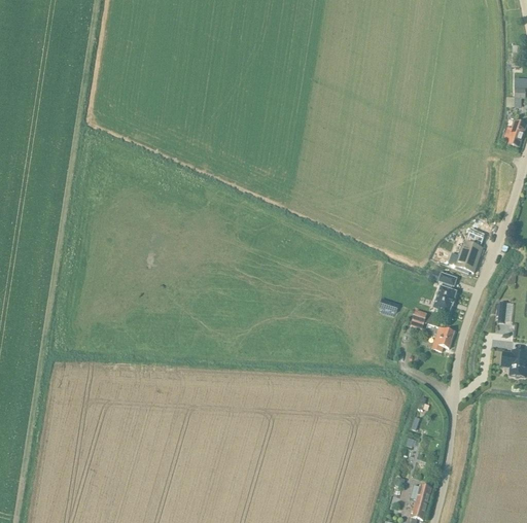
[(524,86),(514,88),(515,98),(525,97),(524,86)]
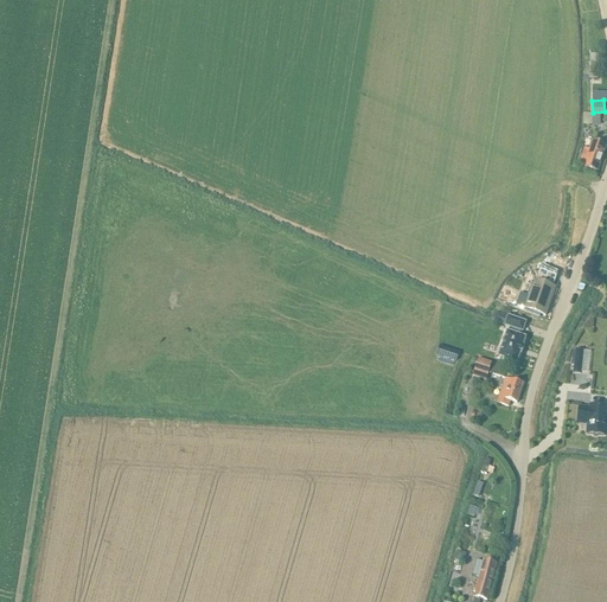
[(598,168),(606,141),(592,136),(588,146),(585,145),(579,162),(598,168)]
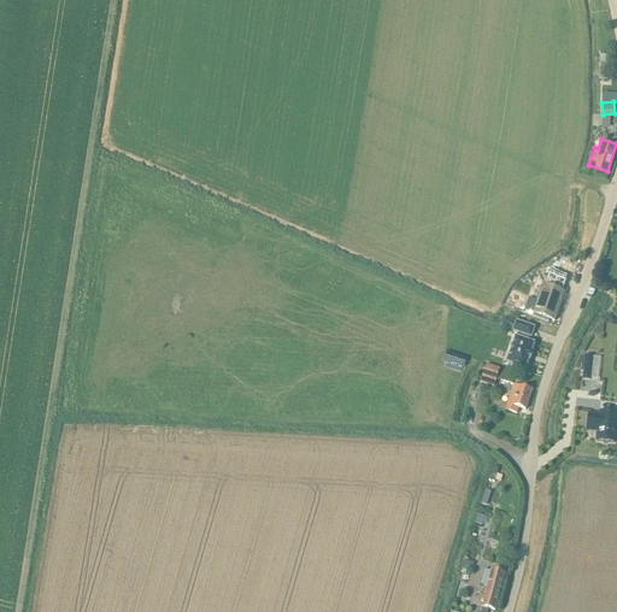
[(552,272),(565,277),(570,264),(559,260),(558,266),(554,265),(552,272)]
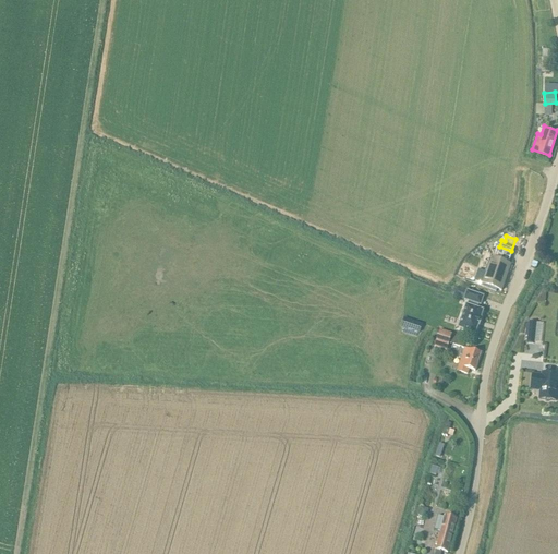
[(486,269),(482,280),(501,287),(510,262),(490,255),(489,259),(488,257),(487,260),(485,268),(486,269)]
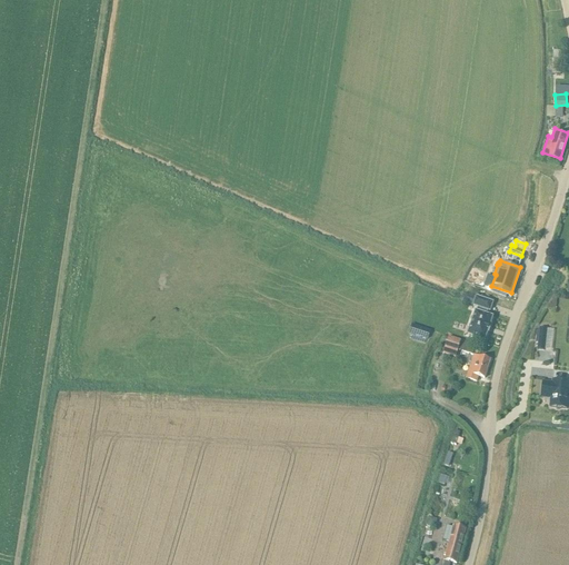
[(466,290),(462,298),(472,301),(472,303),(478,305),(477,308),(475,307),(467,331),(485,337),(487,329),(488,330),(490,323),(490,321),(492,315),(492,314),(486,313),(487,311),(488,308),(488,307),(490,308),(492,301),(492,299),(483,297),(476,294),(466,290)]
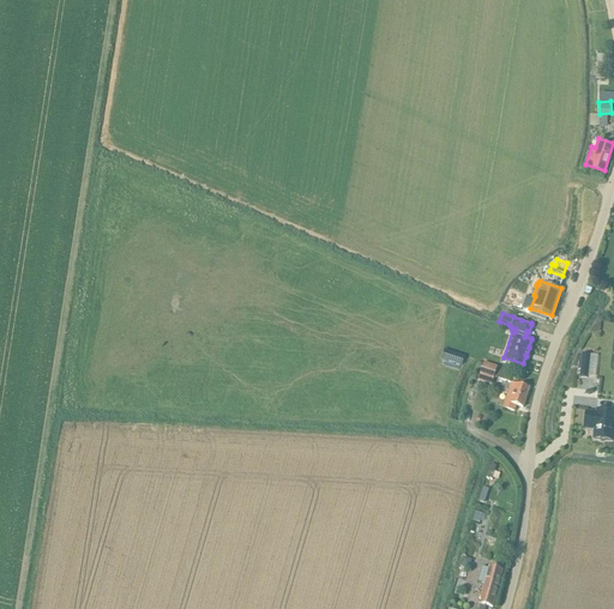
[(579,349),(577,371),(579,371),(579,372),(588,373),(589,363),(590,351),(590,350),(579,349)]
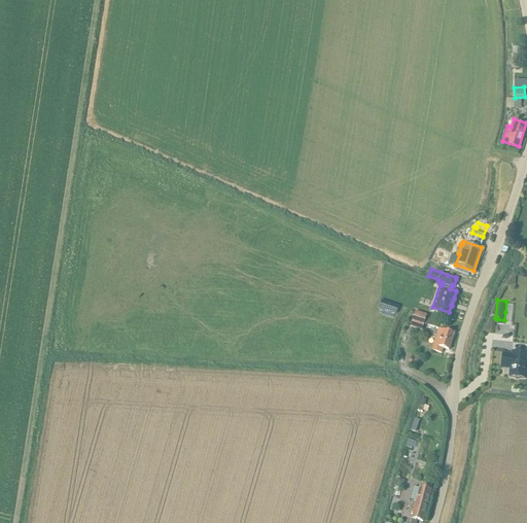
[(422,327),(426,313),(415,309),(411,323),(422,327)]
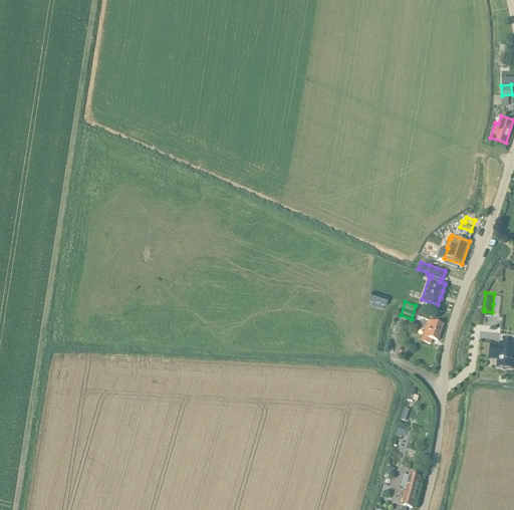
[(426,316),(428,309),(417,305),(414,313),(426,316)]
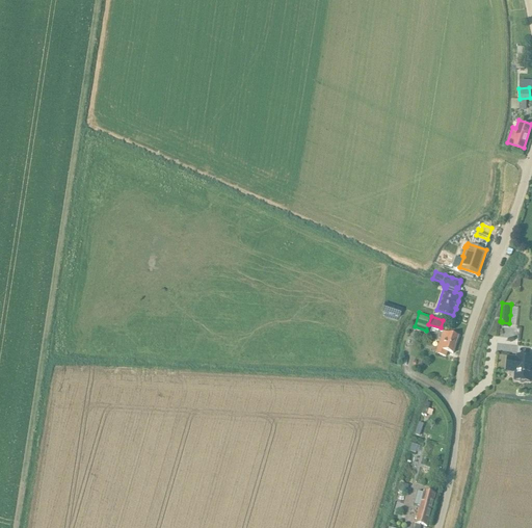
[(453,351),(459,334),(443,328),(435,350),(445,353),(447,349),(453,351)]
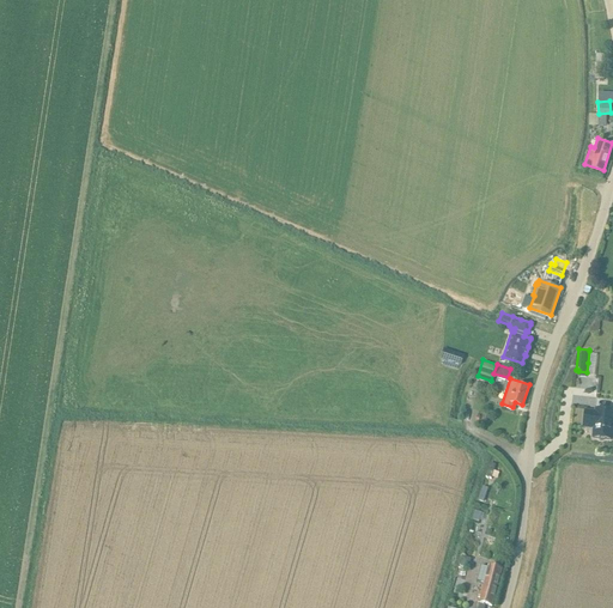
[(584,407),(583,423),(593,424),(592,435),(612,437),(612,426),(612,407),(595,406),(595,408),(584,407)]
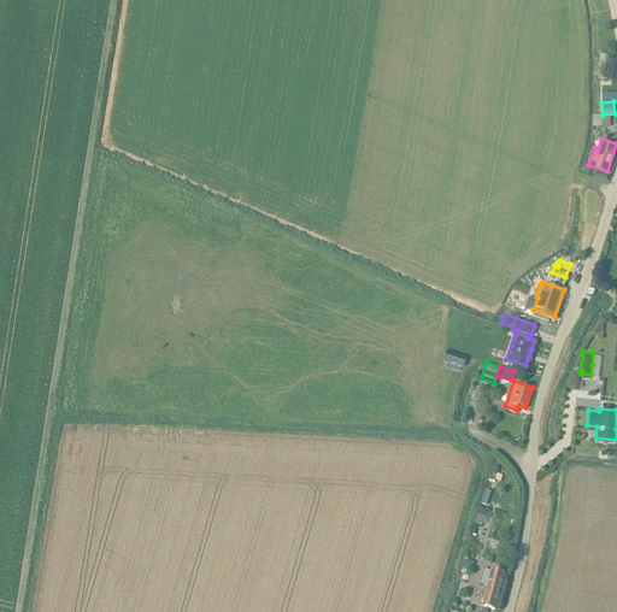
[(505,410),(501,419),(517,424),(519,415),(505,410)]
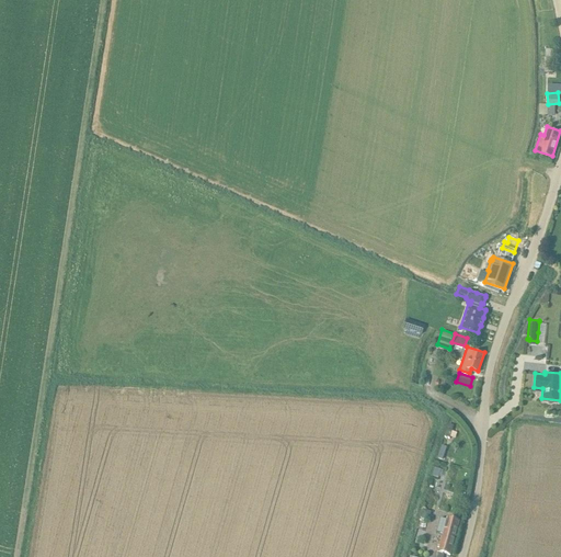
[(442,556),(444,550),(450,553),(459,519),(447,515),(447,518),(443,531),(438,549),(436,556),(442,556)]
